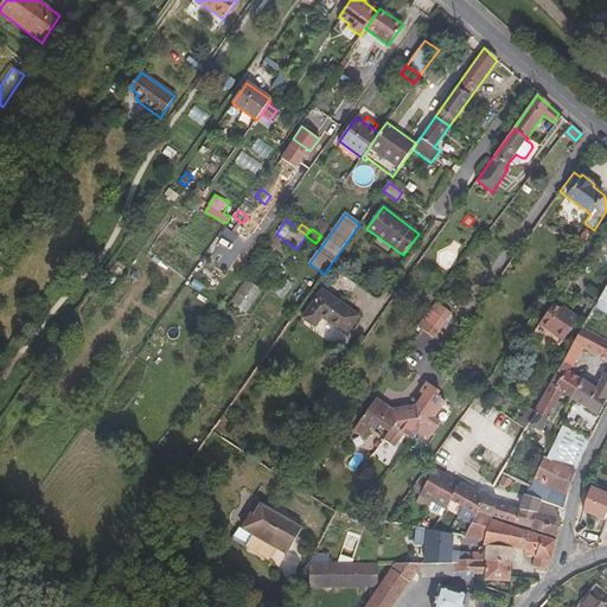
[(577,242),(582,246),(592,234),(586,230),(577,242)]
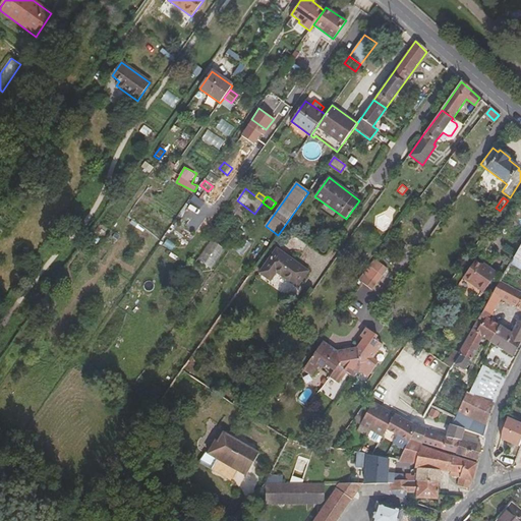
[(243,232),(248,236),(252,229),(248,226),(243,232)]
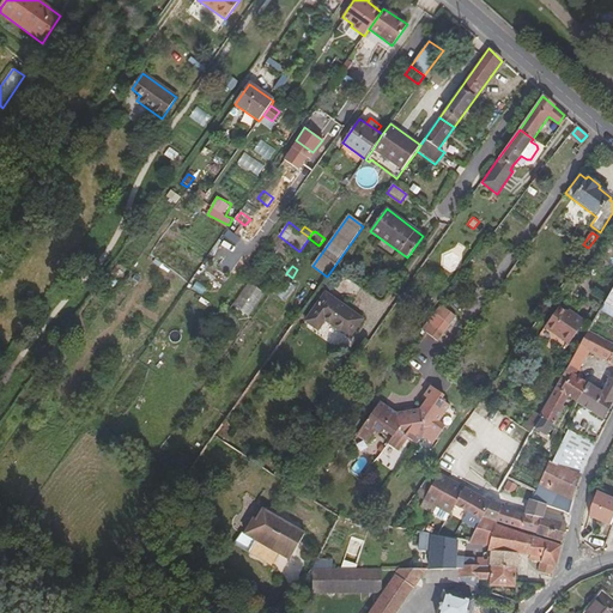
[(234,302),(250,313),(266,290),(250,279),(234,302)]
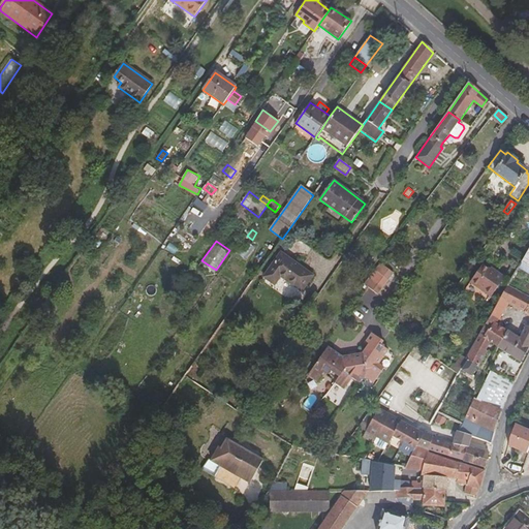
[(263,277),(274,285),(280,278),(301,292),(312,276),(281,252),(263,277)]
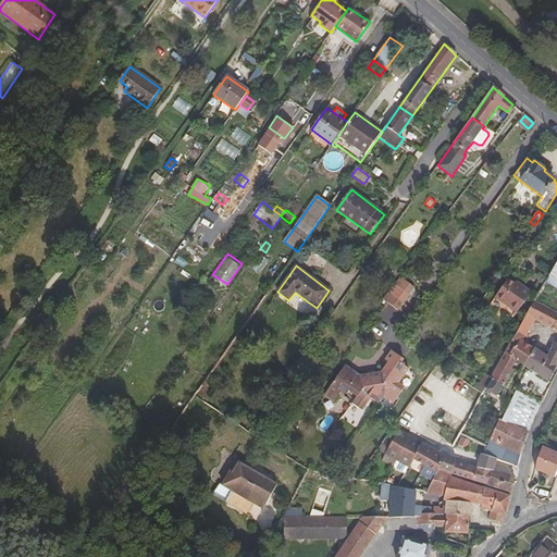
[(415,287),(400,276),(395,285),(384,300),(398,310),(415,287)]
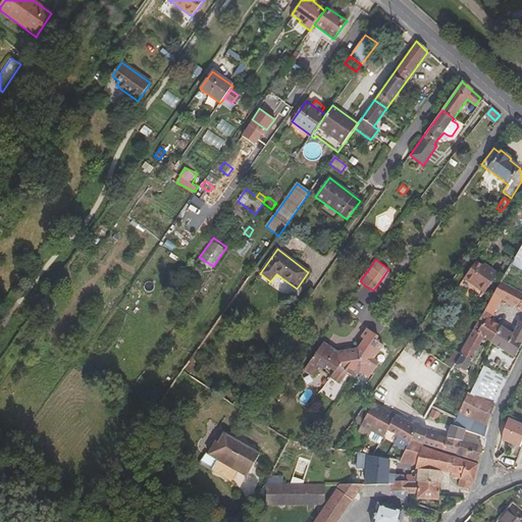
[(521,270),(521,263),(514,259),(512,264),(521,270)]
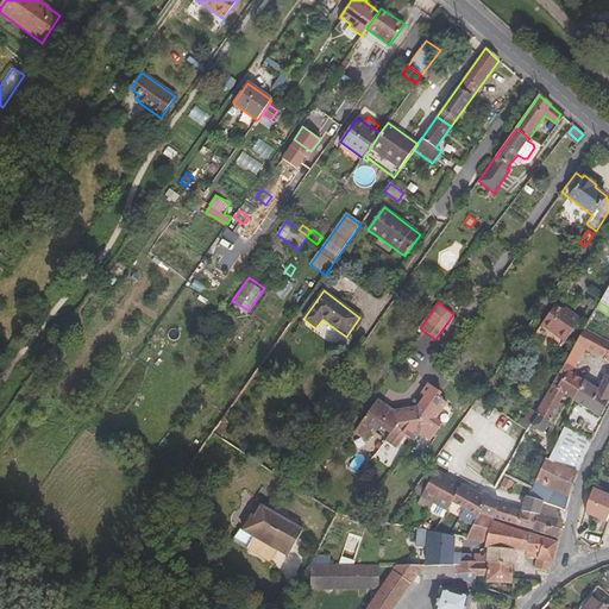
[(541,326),(564,343),(582,319),(565,308),(564,311),(557,306),(541,326)]
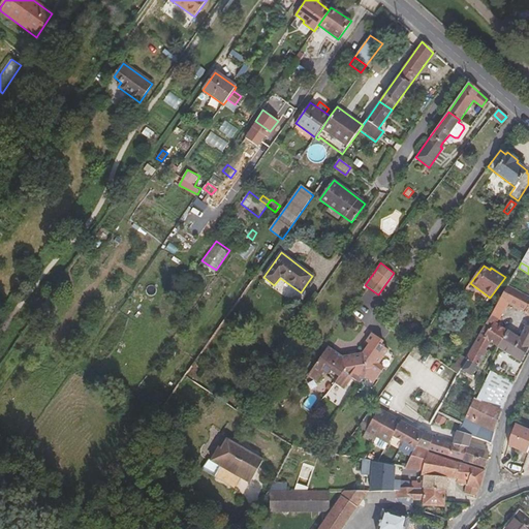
[(522,273),(517,271),(512,278),(518,280),(522,273)]
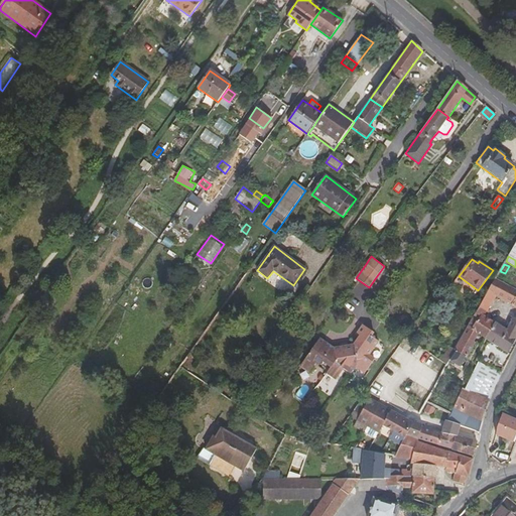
[(515,294),(515,288),(496,278),(479,308),(488,312),(496,297),(510,305),(515,294)]
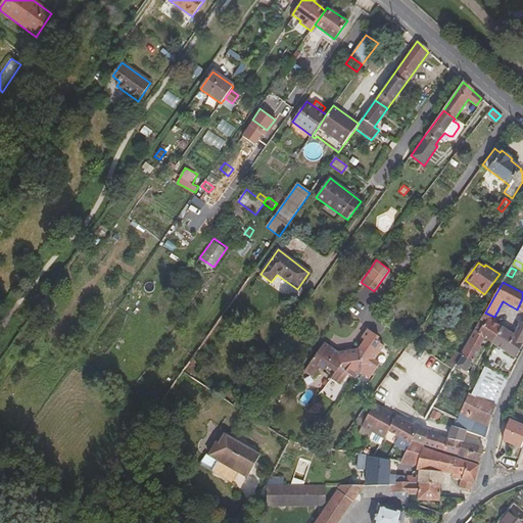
[(485,339),(491,344),(502,327),(492,321),(494,317),(485,313),(461,355),(456,366),(467,372),(473,363),(482,347),(481,346),(485,339)]
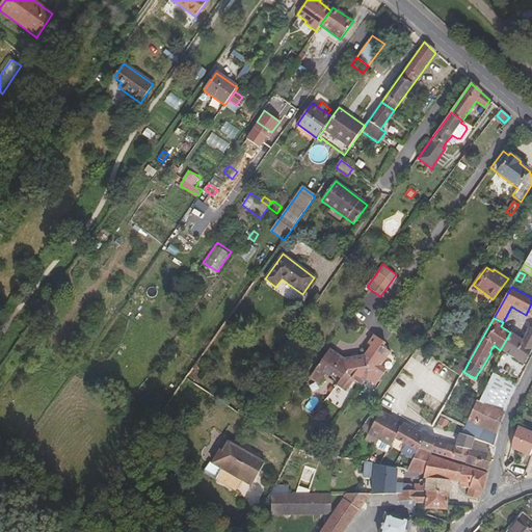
[(491,373),(516,386),(529,362),(531,354),(531,328),(528,328),(522,340),(510,333),(500,350),(490,372),(491,373)]
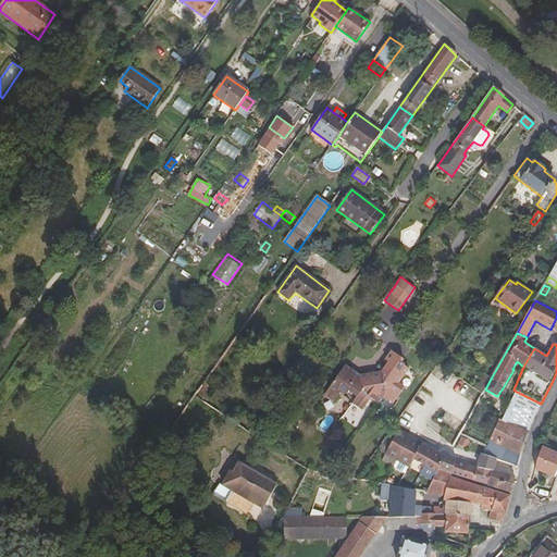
[(323,396),(333,404),(339,395),(342,395),(347,394),(348,393),(357,398),(353,405),(354,405),(357,408),(361,410),(362,411),(370,399),(379,404),(383,397),(393,403),(404,387),(399,383),(409,369),(401,363),(404,360),(392,351),(385,360),(388,362),(382,372),(360,375),(345,366),(323,396)]
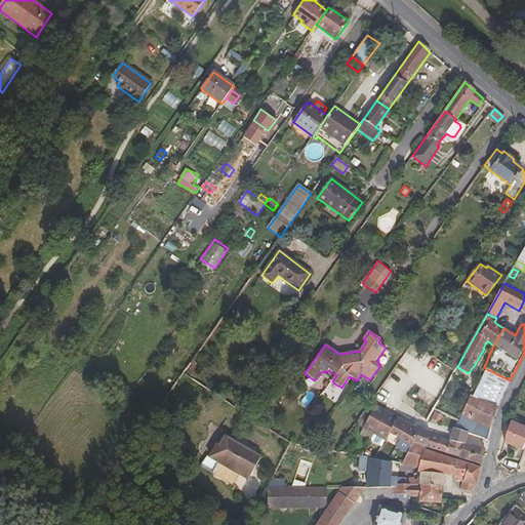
[(449,360),(446,366),(454,372),(456,367),(457,367),(462,357),(456,353),(452,361),(449,360)]
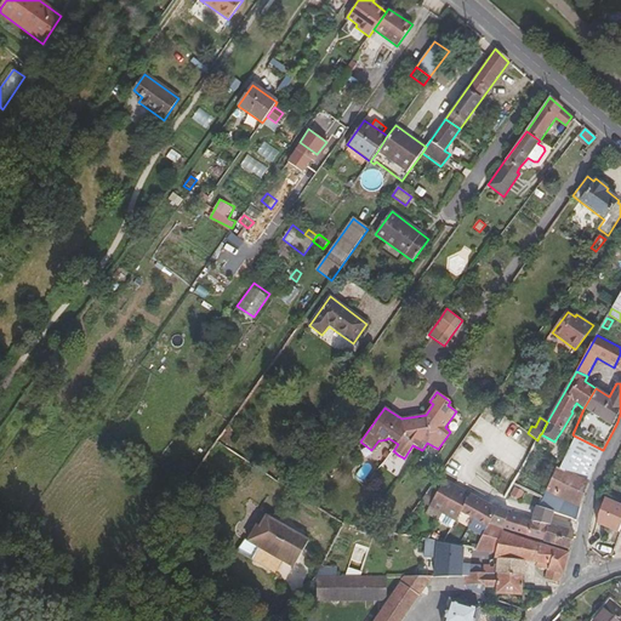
[(546,491),(580,508),(584,500),(591,478),(592,476),(603,450),(574,436),(558,468),(556,468),(546,491)]
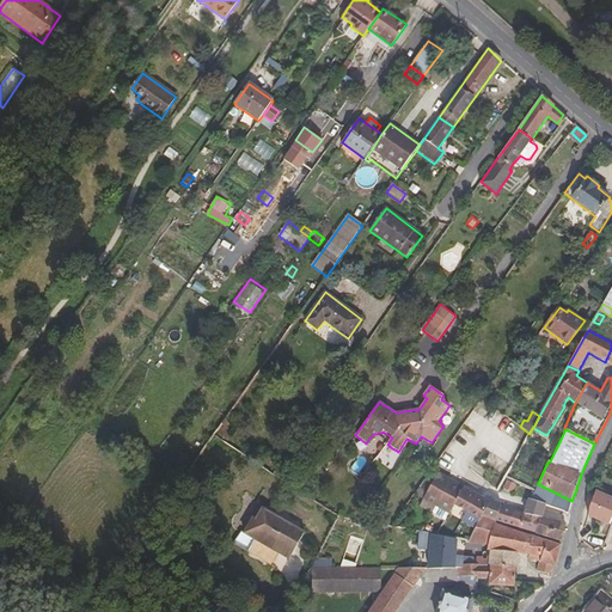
[(392,448),(389,445),(381,454),(390,459),(397,451),(392,448)]
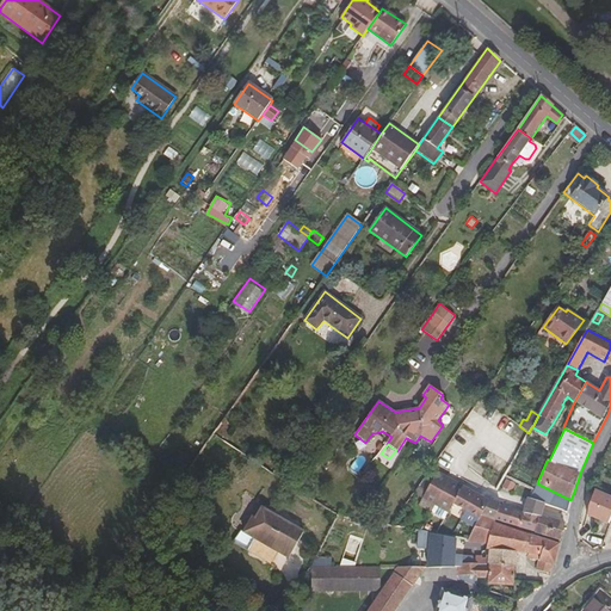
[(436,475),(430,471),(419,486),(414,493),(423,498),(419,505),(444,519),(454,503),(481,517),(482,516),(491,500),(438,473),(436,475)]
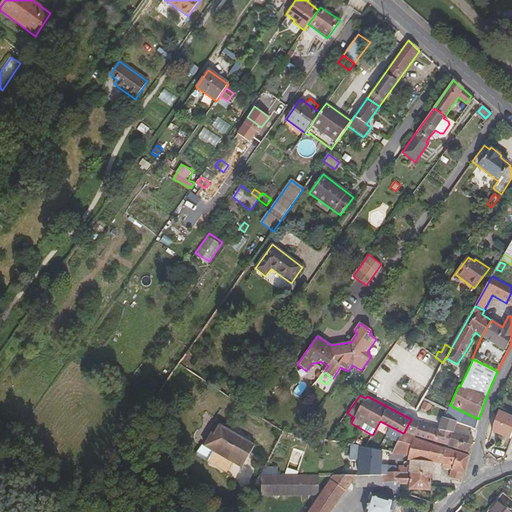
[(432,405),(424,402),(421,408),(429,411),(432,405)]
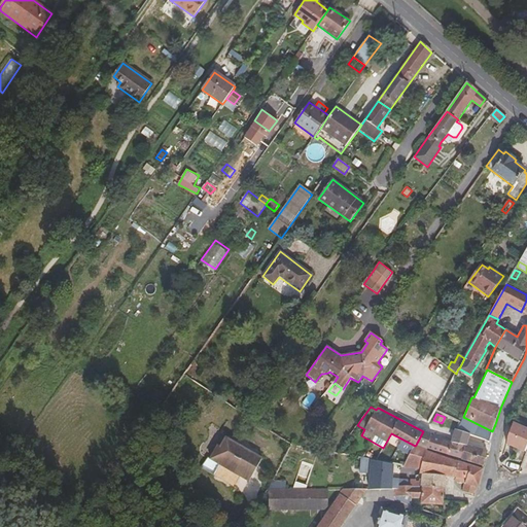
[(492,431),(463,417),(460,422),(457,430),(470,434),(490,442),(492,431)]
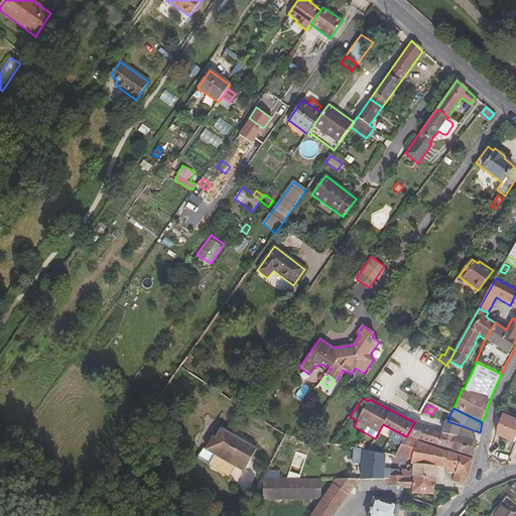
[(515,443),(515,442),(515,420),(502,415),(496,434),(515,443)]
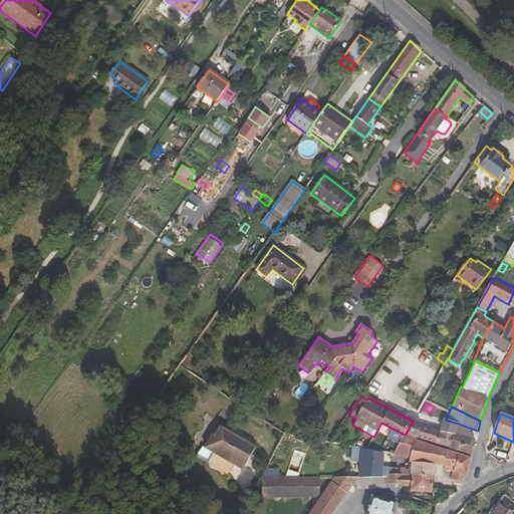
[(421,423),(413,420),(413,421),(406,434),(417,437),(447,448),(472,456),(475,440),(456,433),(459,424),(446,420),(444,419),(439,431),(421,426),(421,423)]
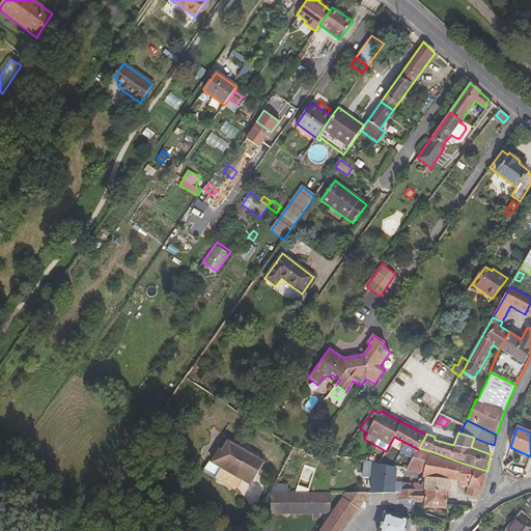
[(219,449),(211,463),(222,469),(216,479),(236,492),(242,480),(251,485),(264,462),(227,441),(221,450),(219,449)]
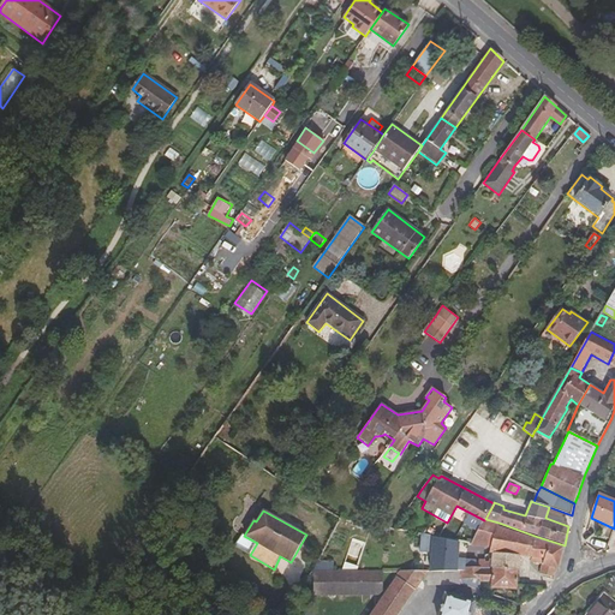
[(497,526),(499,523),(485,519),(484,521),(471,544),(493,549),(490,566),(518,568),(519,556),(530,556),(533,538),(497,526)]
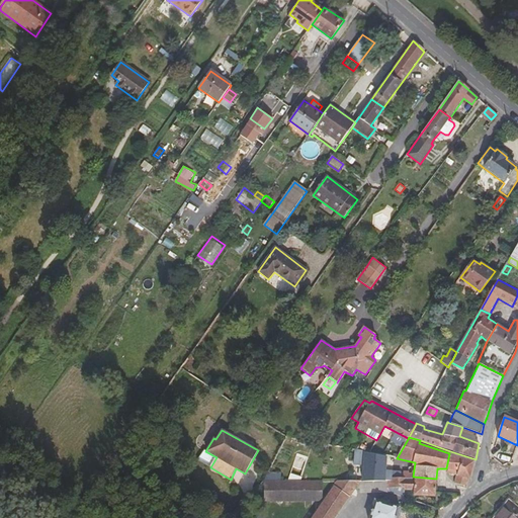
[(381,477),(384,456),(368,453),(363,452),(360,477),(381,477)]
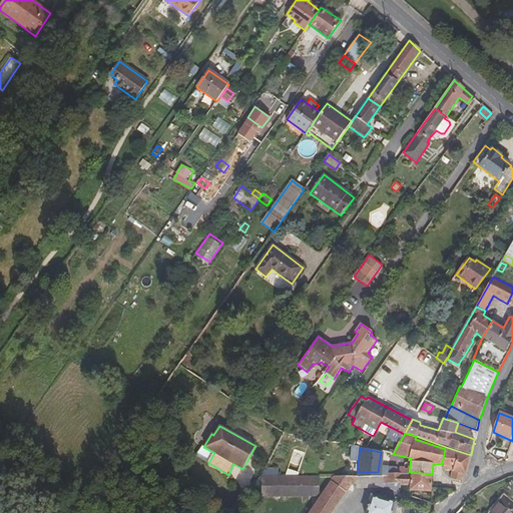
[(470,457),(445,449),(442,464),(444,465),(448,465),(454,466),(453,470),(450,479),(461,482),(463,481),(470,457)]
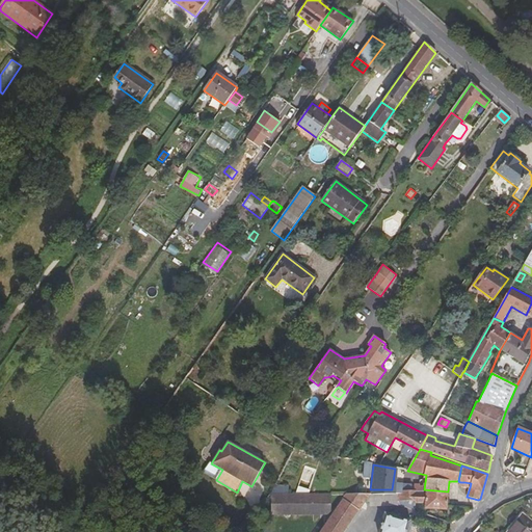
[(447,510),(447,507),(448,491),(424,489),(401,489),(401,495),(399,495),(399,505),(414,510),(416,504),(424,504),(424,508),(447,510)]
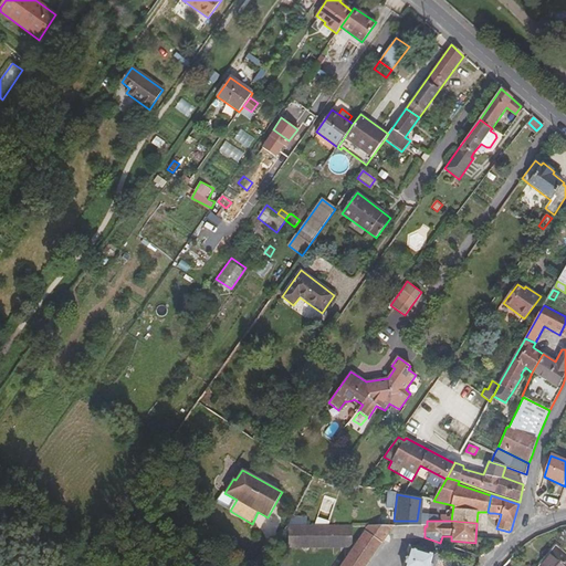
[(353,548),(353,526),(289,525),(289,548),(353,548)]
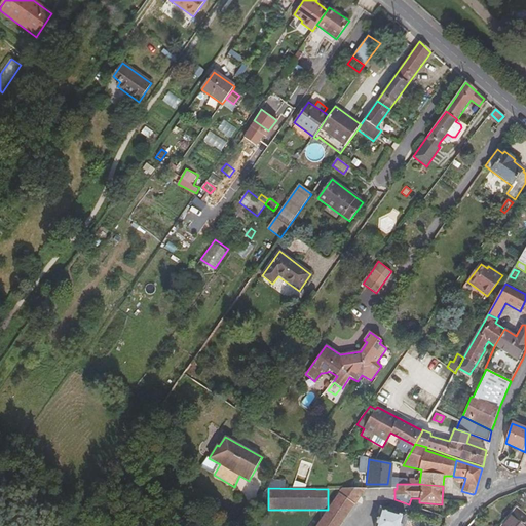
[(340,525),(361,496),(367,489),(360,489),(349,489),(342,489),(328,510),(315,525),(340,525)]
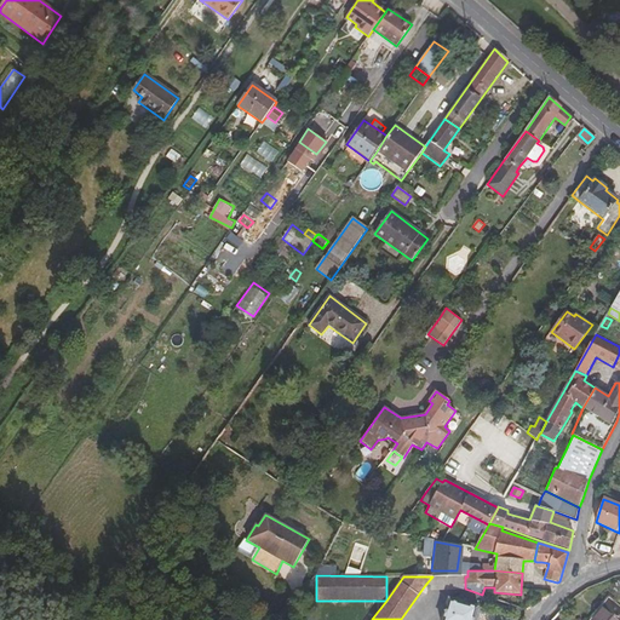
[(464,590),(463,577),(432,577),(425,585),(431,585),(431,591),(464,590)]
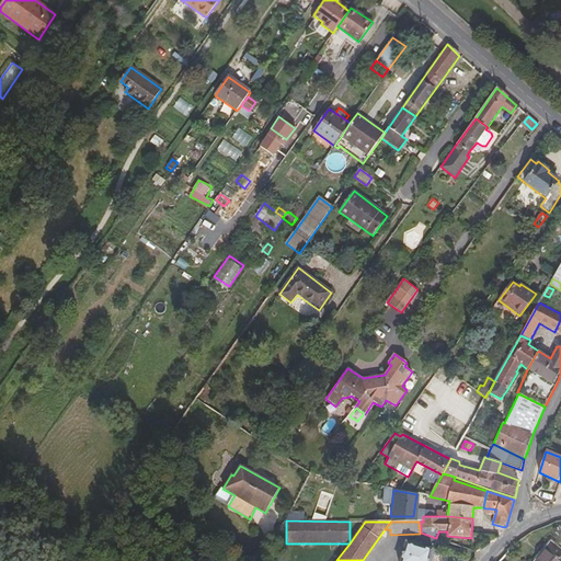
[(400,560),(428,560),(433,550),(405,542),(400,560)]
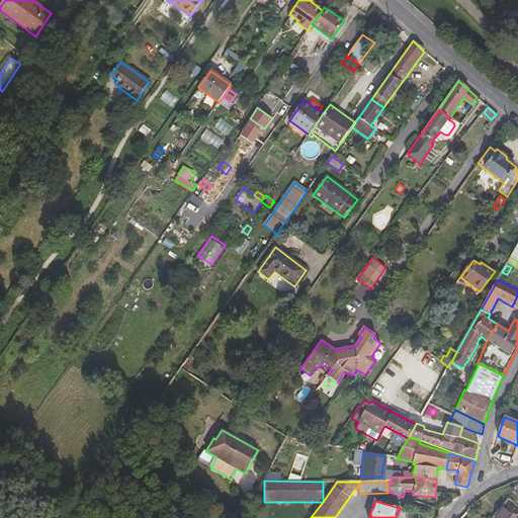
[(517,517),(517,508),(509,501),(495,517),(517,517)]
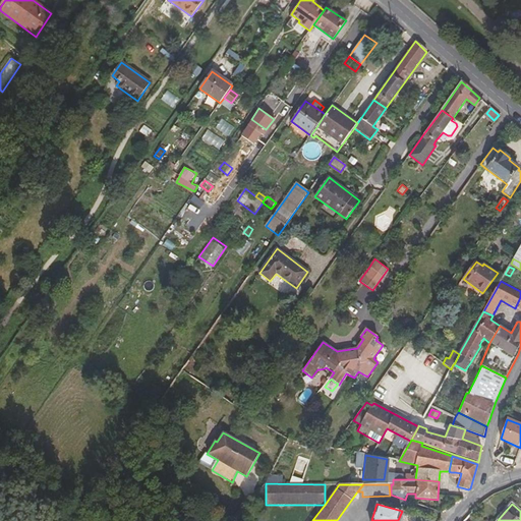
[(87,520),(91,517),(83,510),(78,516),(84,520),(87,520)]
